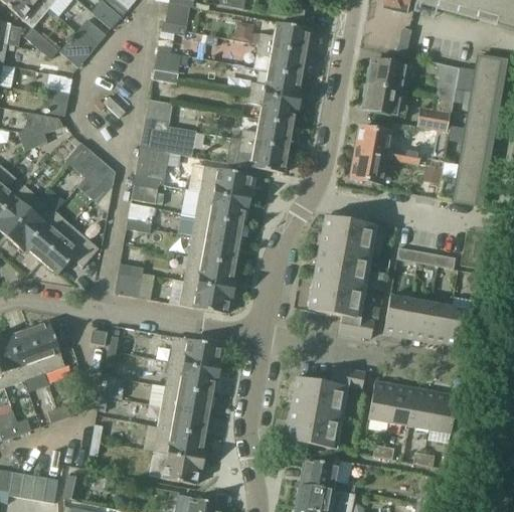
[(1,0),(31,26),(33,27),(49,8),(40,0),(1,0)]
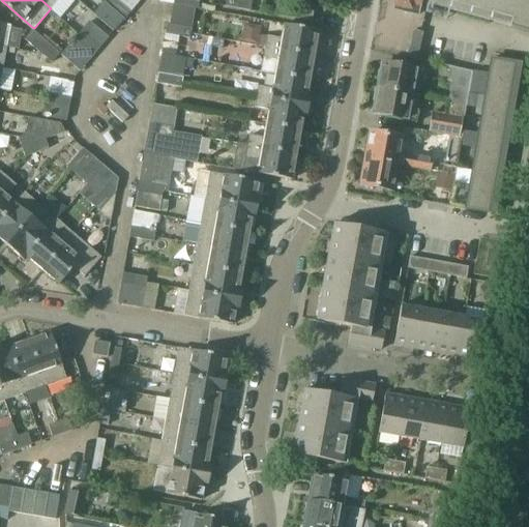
[(41,0),(51,8),(58,0),(41,0)]
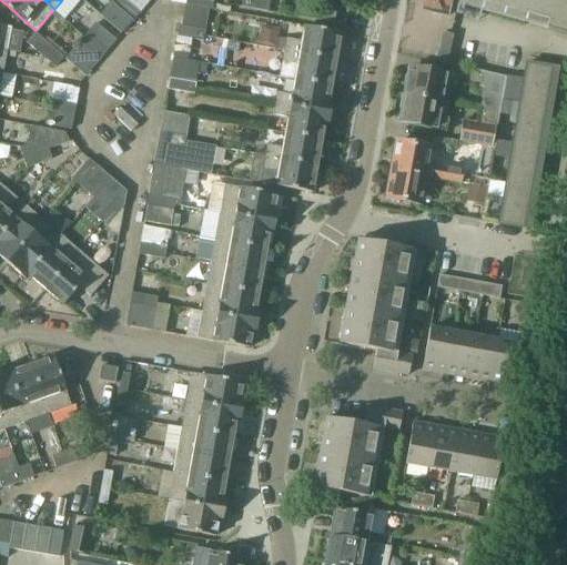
[(123,10),(113,1),(111,0),(101,12),(123,31),(133,19),(123,10)]
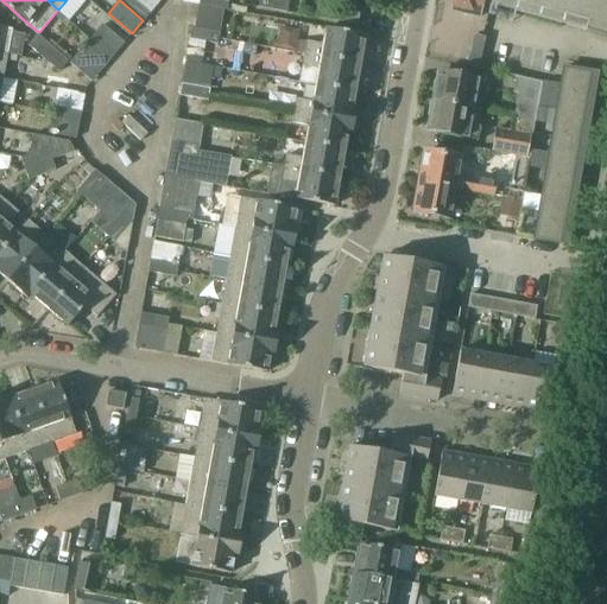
[(139,2),(137,0),(122,0),(121,1),(132,11),(139,2)]
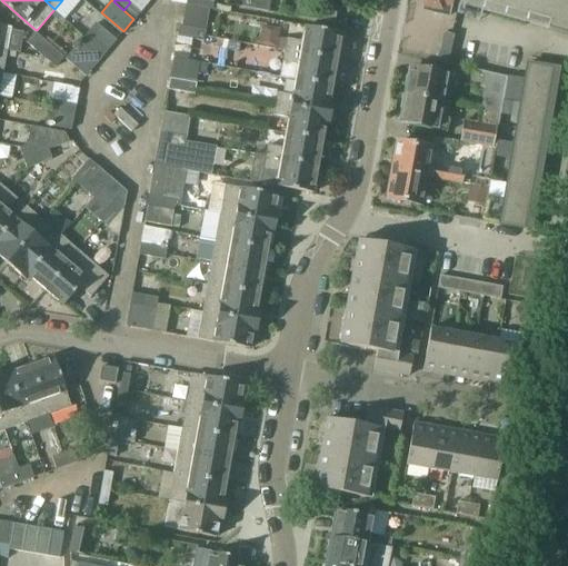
[(135,19),(150,0),(128,0),(130,2),(123,10),(133,19),(135,19)]
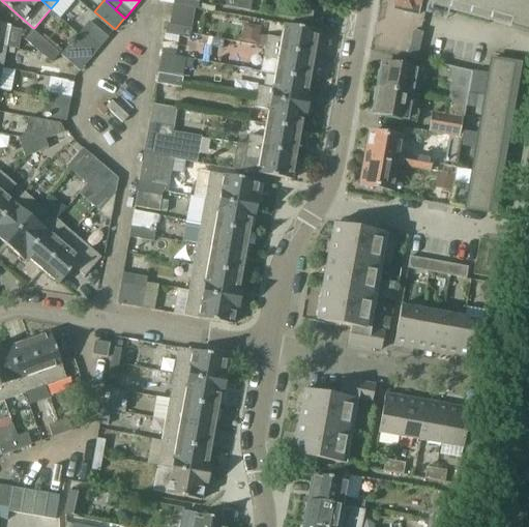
[(239,0),(238,6),(251,8),(253,0),(239,0)]
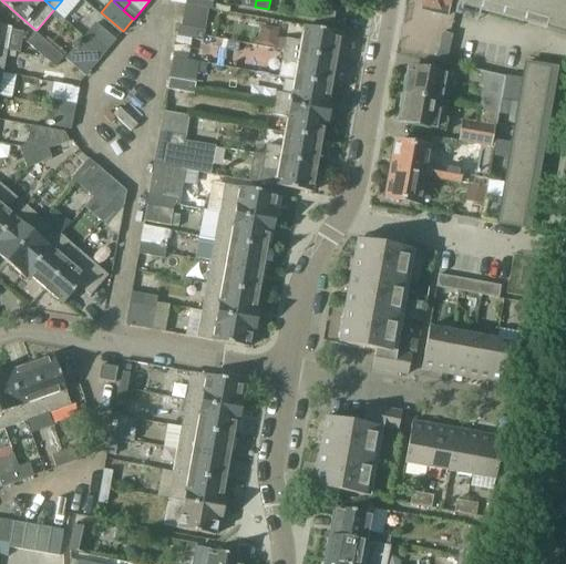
[(423,0),(422,8),(449,13),(451,4),(452,0),(423,0)]
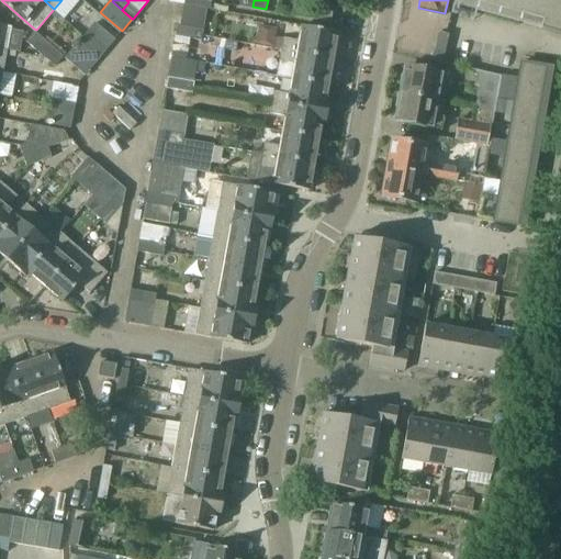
[(471,0),(543,19),(541,28),(560,33),(560,0),(471,0)]
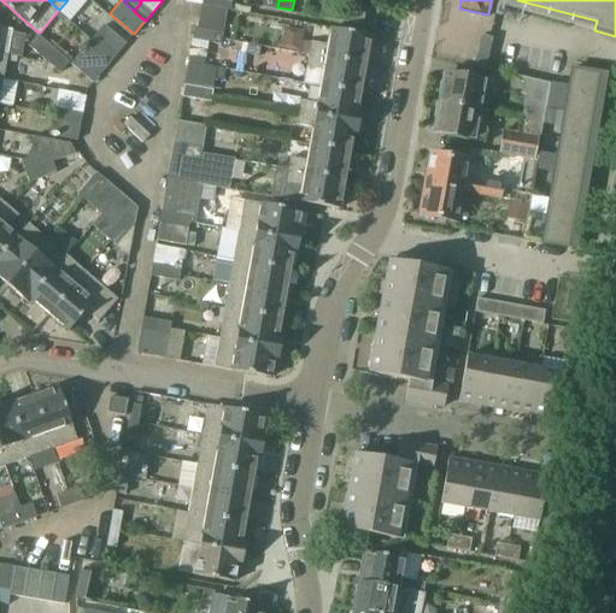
[(321,15),(334,17),(336,6),(323,3),(321,15)]
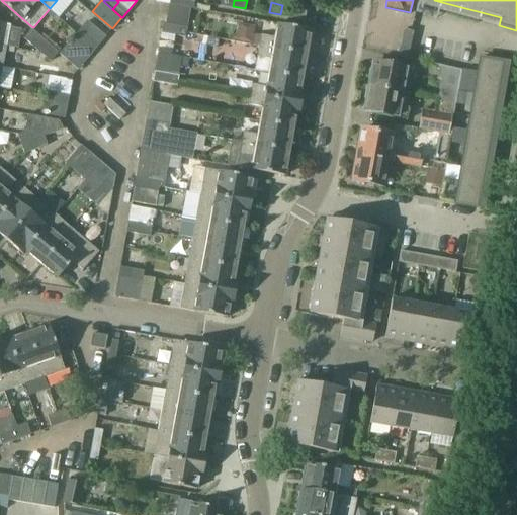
[(88,19),(81,28),(74,35),(83,44),(89,35),(98,44),(106,34),(88,19)]
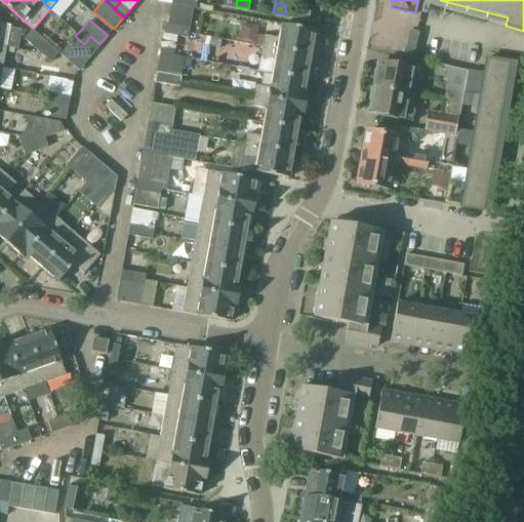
[(0,21),(0,42),(7,44),(9,33),(10,33),(12,24),(0,21)]
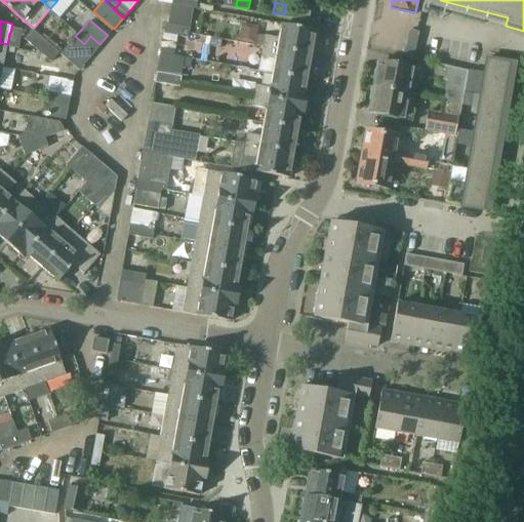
[(178,23),(169,22),(166,21),(164,32),(176,34),(178,23)]
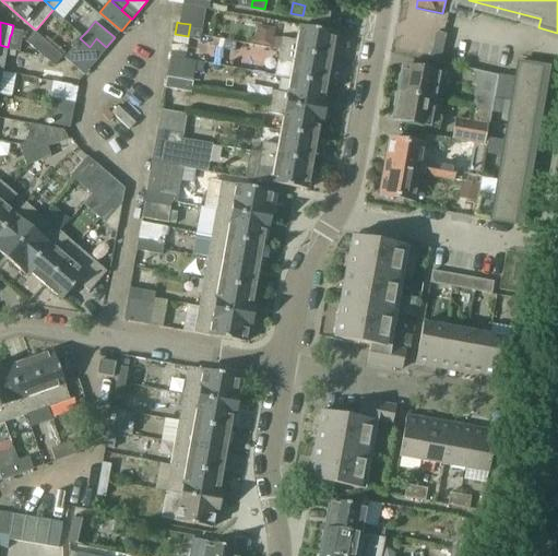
[(275,35),(274,47),(280,48),(331,57),(336,31),(300,23),(297,39),(275,35)]
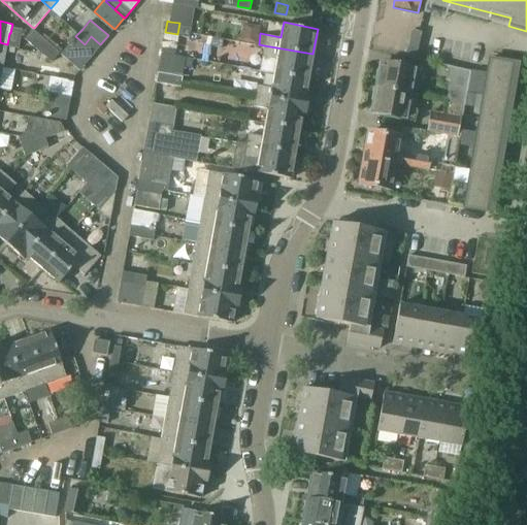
[(192,25),(179,23),(177,34),(190,36),(192,25)]
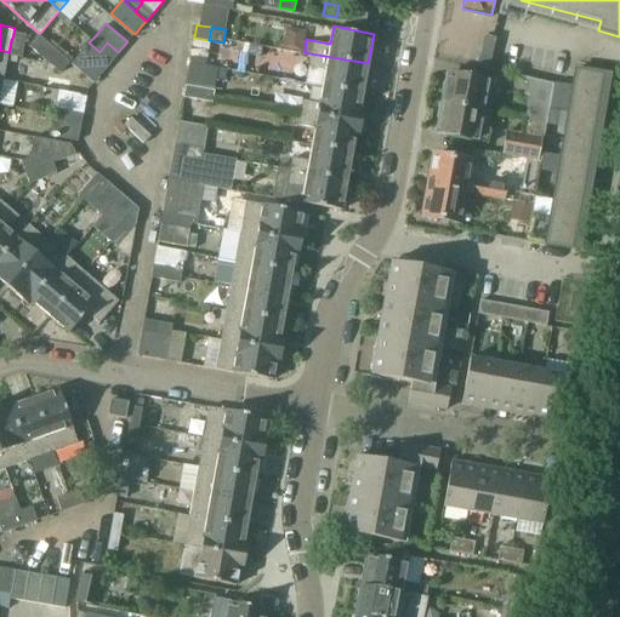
[(40,33),(38,32),(28,43),(50,62),(61,50),(40,33)]
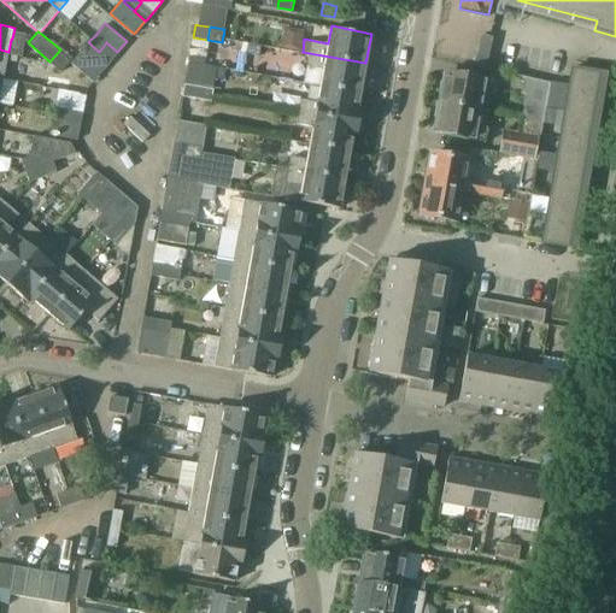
[(482,33),(481,40),(491,42),(492,35),(482,33)]
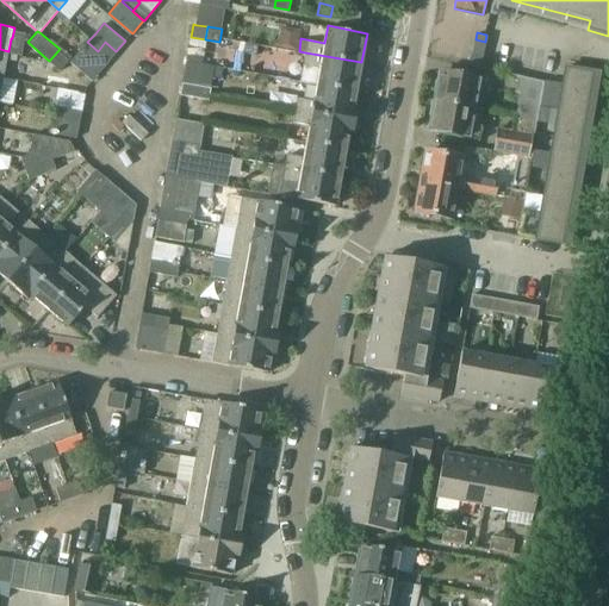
[(476,39),(473,48),(483,50),(485,42),(476,39)]
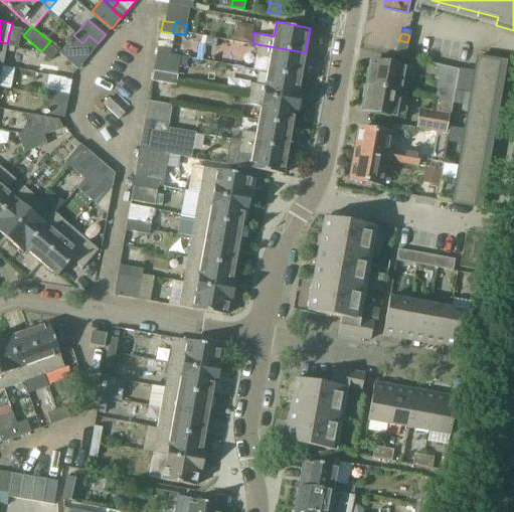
[(73,35),(59,51),(77,67),(92,51),(82,43),(73,35)]
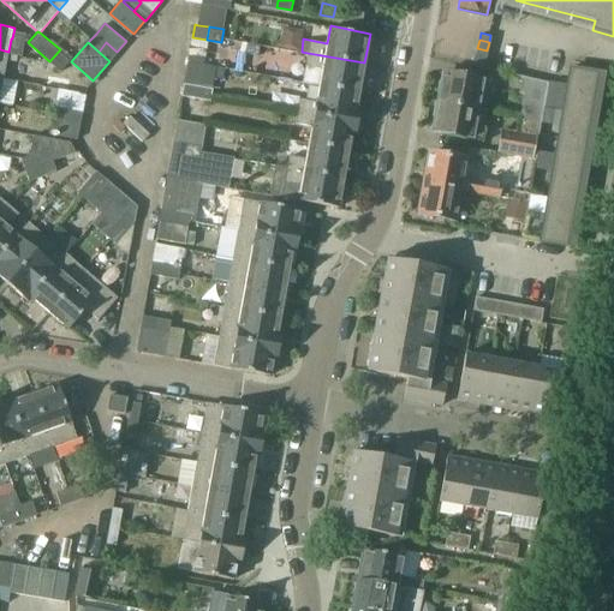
[(109,61),(117,52),(106,42),(99,52),(109,61)]
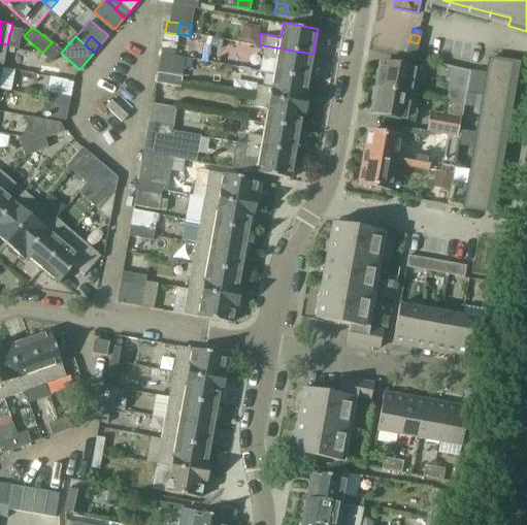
[(408,47),(417,50),(418,43),(409,41),(408,47)]
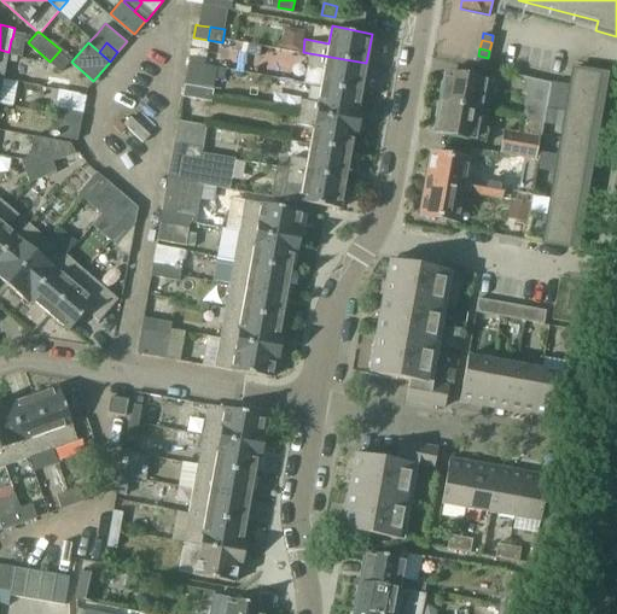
[(60,50),(50,62),(60,70),(70,59),(60,50)]
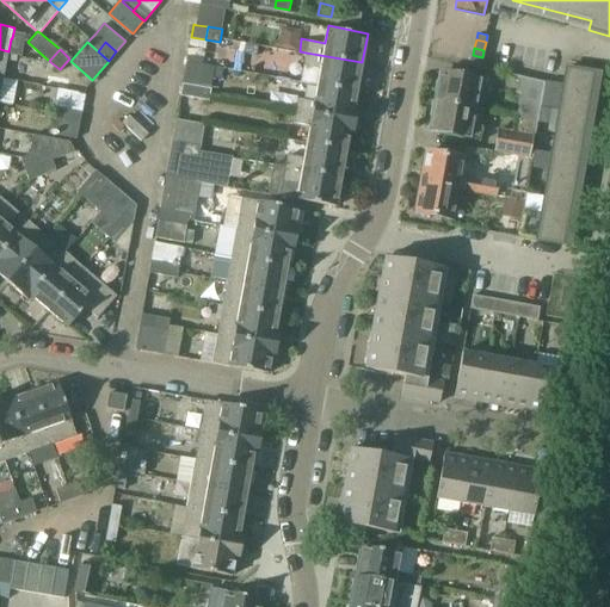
[(306,53),(301,80),(318,82),(357,90),(362,62),(306,53)]
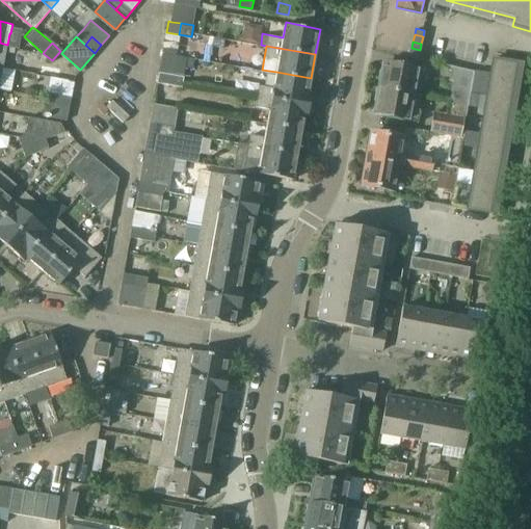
[(420,50),(412,48),(409,55),(418,57),(420,50)]
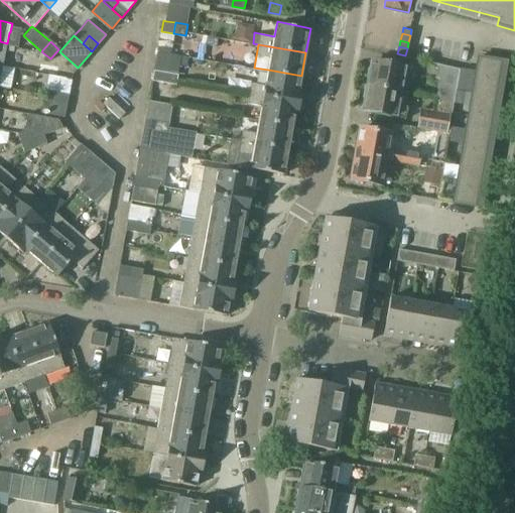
[(158,49),(154,69),(166,71),(178,73),(180,63),(187,66),(189,55),(158,49)]
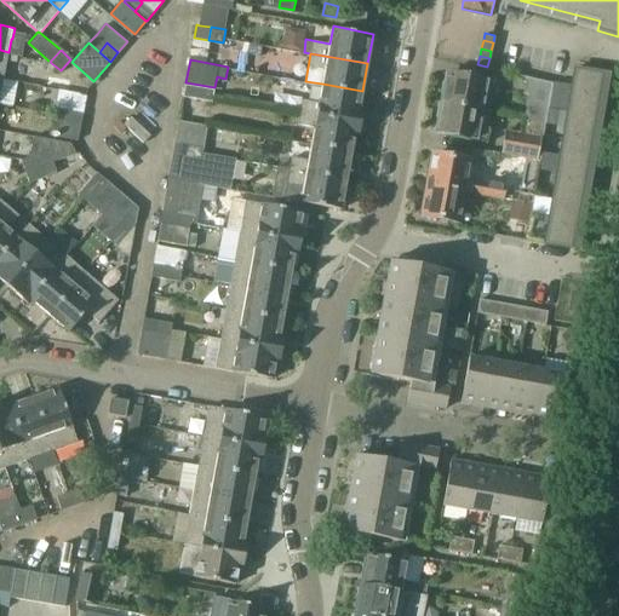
[(573,85),(568,110),(597,115),(605,70),(575,65),(573,85)]
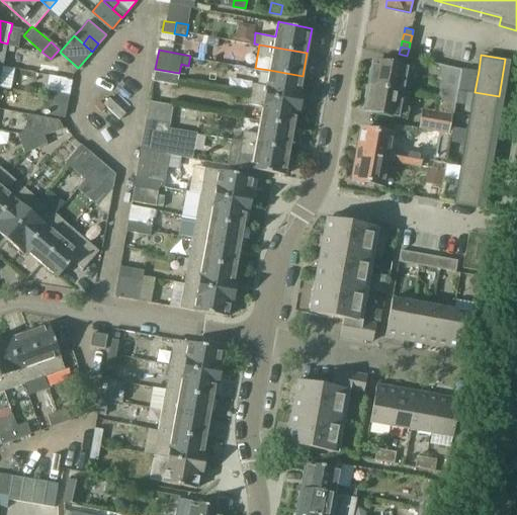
[(371,69),(368,82),(370,83),(370,85),(374,85),(403,91),(406,76),(414,77),(416,67),(383,61),(381,68),(374,66),(373,69),(371,69)]
